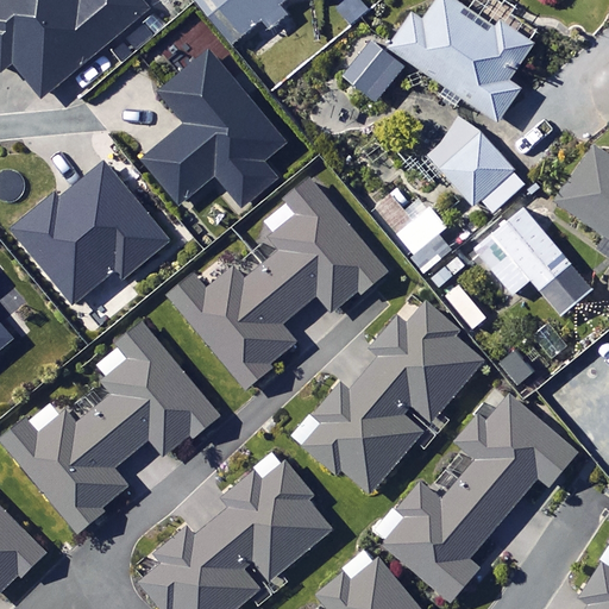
[(0,0),(0,64),(10,76),(19,68),(48,101),(151,14),(139,0),(0,0)]
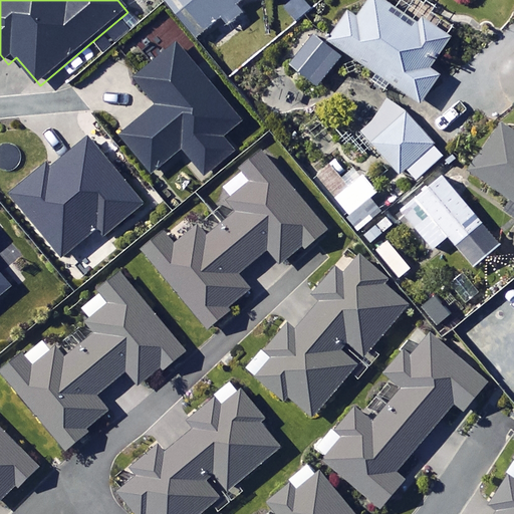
[(245,0),(174,0),(205,35),(221,22),(228,30),(243,17),(236,8),(245,0)]
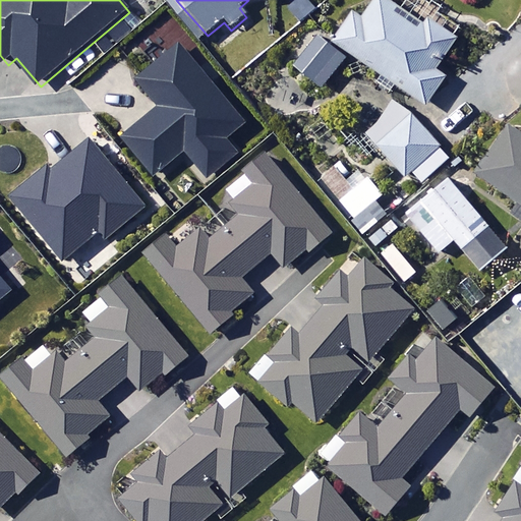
[(413,0),(405,13),(386,0),(375,0),(363,18),(355,12),(335,42),(427,106),(448,76),(437,69),(462,33),(413,0)]
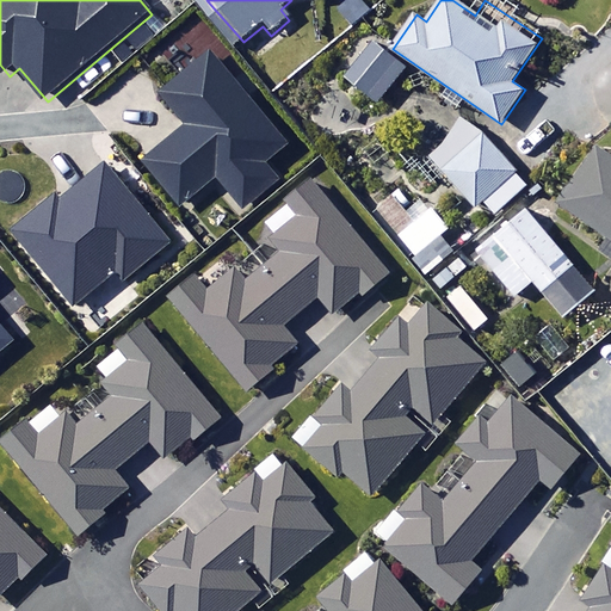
[(406,68),(370,42),(344,78),(380,104),(406,68)]
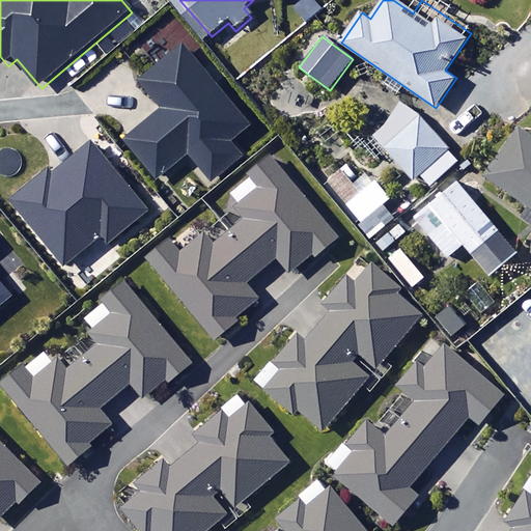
[(182,46),(141,80),(165,110),(128,141),(161,180),(192,155),(215,182),(242,159),(231,146),(251,130),(182,46)]
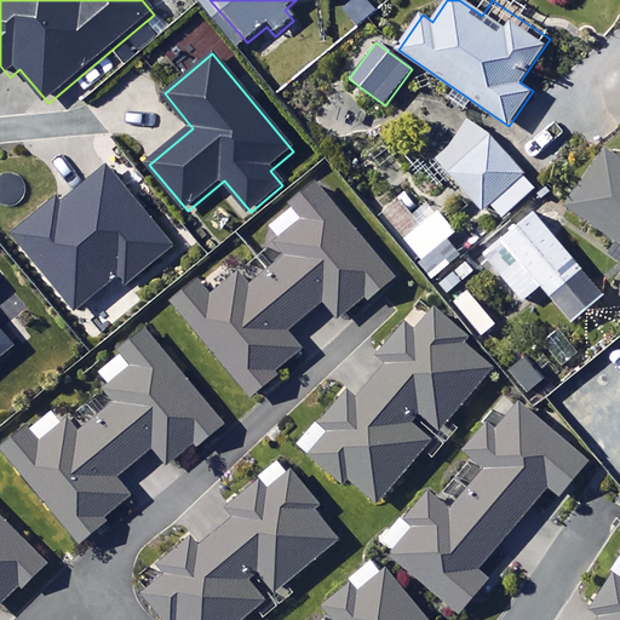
[(436,160),(484,211),(489,206),(503,219),(537,187),(476,122),(436,160)]
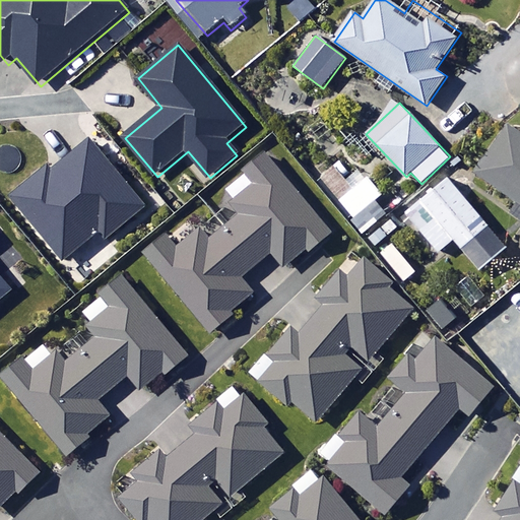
[(519,132),(510,125),(475,173),(519,204),(519,132)]
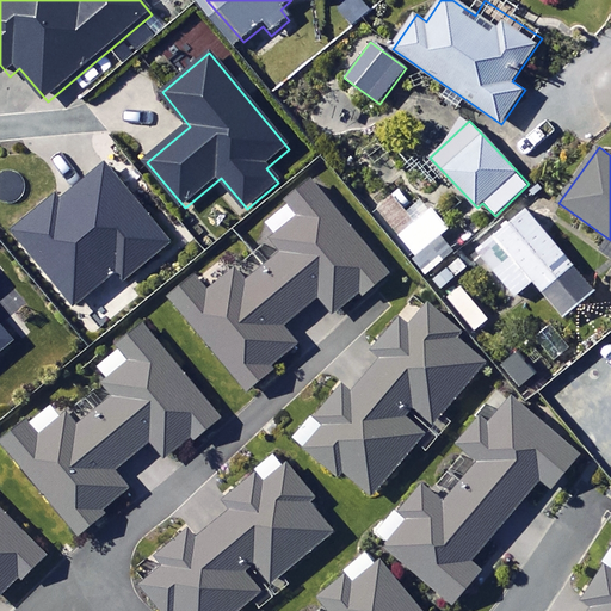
[(172,247),(106,167),(62,203),(57,197),(16,232),(76,306),(116,272),(127,285),(172,247)]
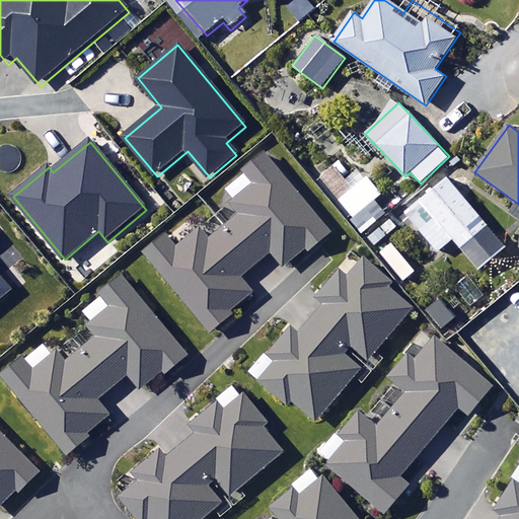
[(273,253),(285,270),(307,252),(310,255),(331,237),(266,156),(221,192),(241,217),(210,242),(200,230),(176,248),(167,237),(145,255),(209,334),(254,297),(240,280),(273,253)]
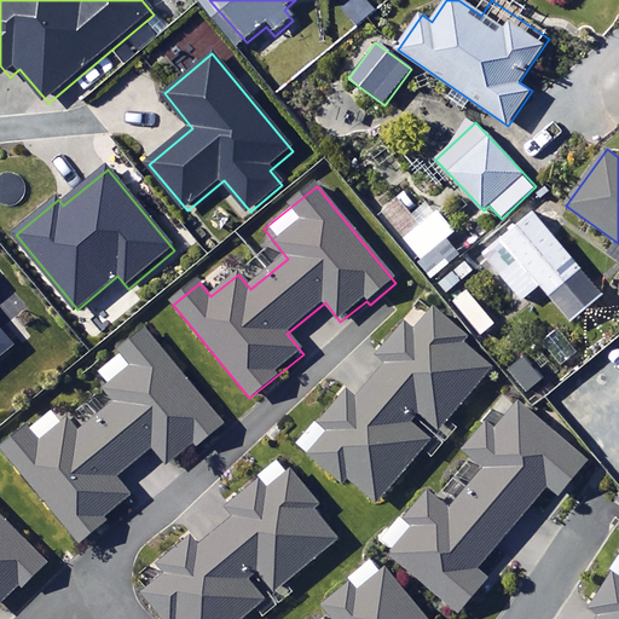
[(572,322),(603,298),(554,236),(562,229),(541,202),(497,237),(519,264),(503,276),(524,301),(543,285),(572,322)]
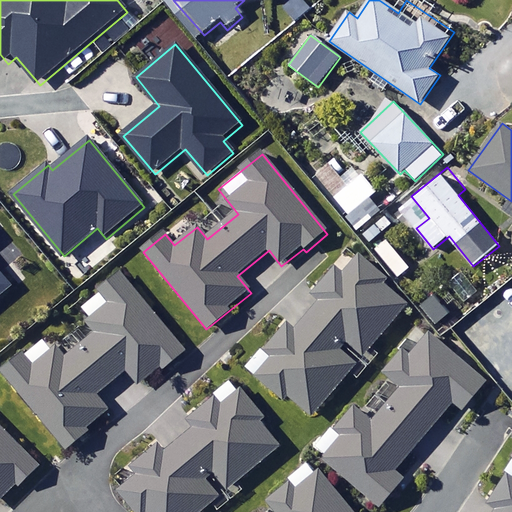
[(377,192),(362,174),(334,199),(350,216),(377,192)]
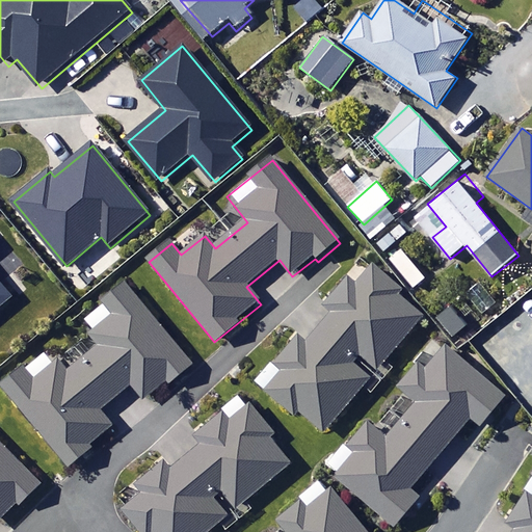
[(358,356),(376,372),(426,315),(374,268),(357,286),(349,278),(324,307),(334,315),(308,344),(302,340),(274,371),(280,375),(267,389),(297,416),(301,411),(323,431),(369,380),(350,365),(358,356)]
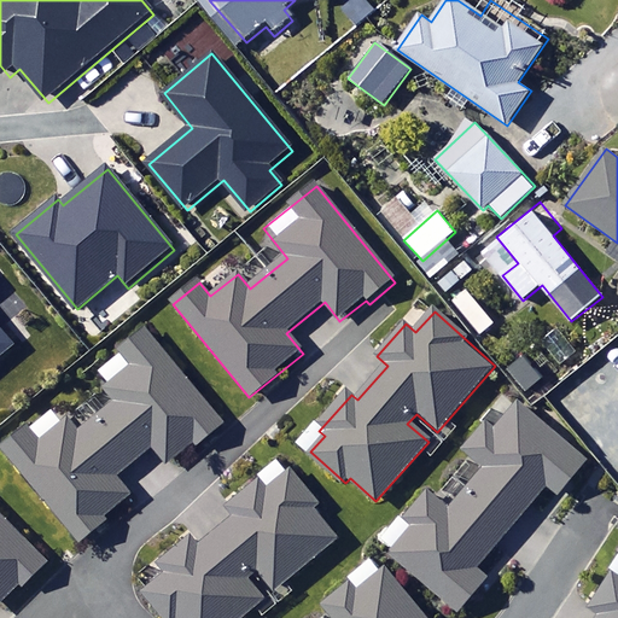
[(0,359),(15,347),(0,328),(0,359)]
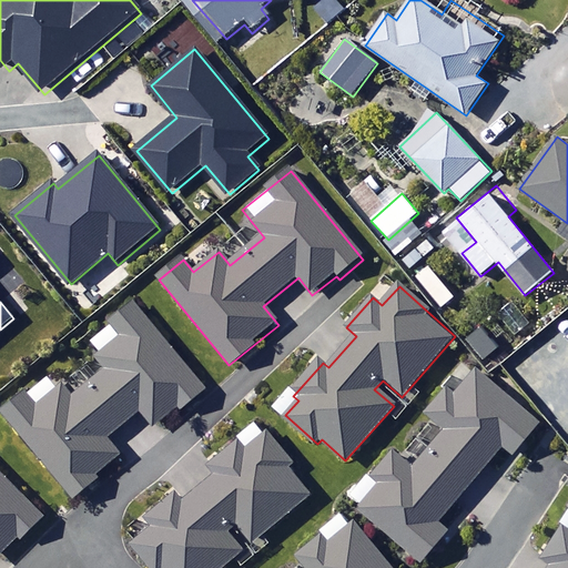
[(202,391),(131,304),(84,343),(108,371),(74,398),(52,373),(3,414),(73,498),(121,458),(107,442),(141,413),(155,429),(202,391)]
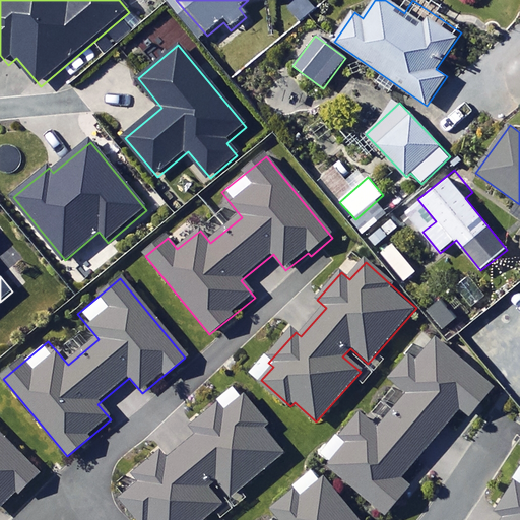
[(495,388),(438,338),(415,364),(408,358),(388,381),(407,397),(378,431),(354,410),(315,456),(385,516),(410,488),(401,479),(461,410),(469,417),(495,388)]
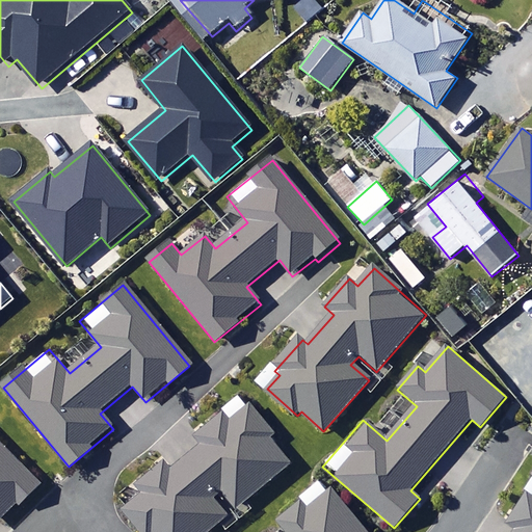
[(228,531),(254,510),(246,501),(293,462),(238,397),(192,435),(202,447),(171,473),(163,463),(138,484),(141,488),(121,507),(141,531),(209,531),(216,527),(220,531),(228,531)]
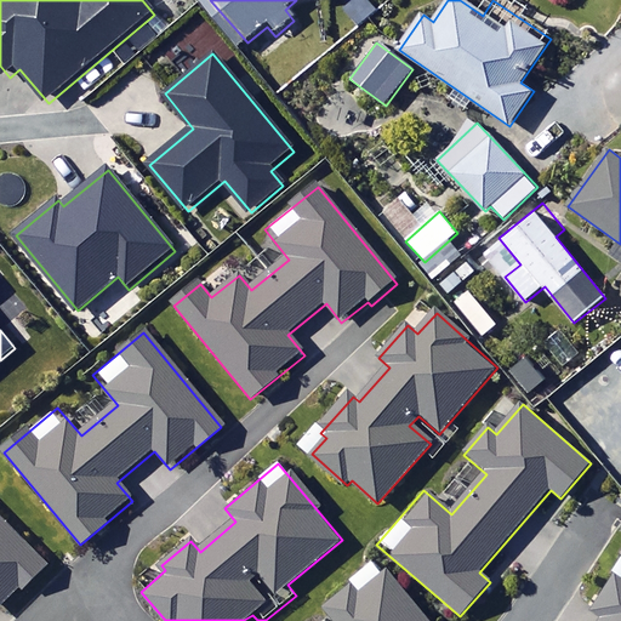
[(0,610),(47,565),(0,517),(0,610)]
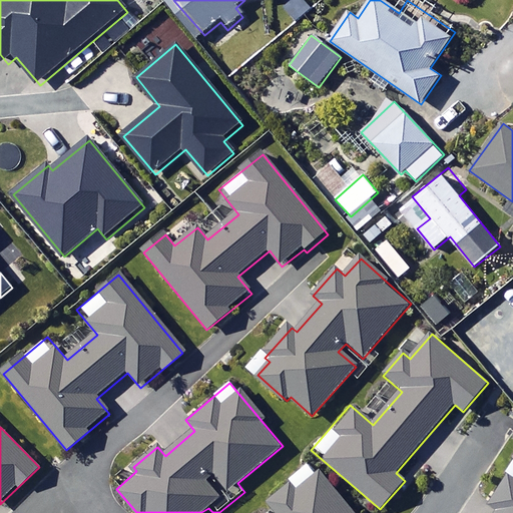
[(353,512),(312,463),(266,502),(276,512),(353,512)]
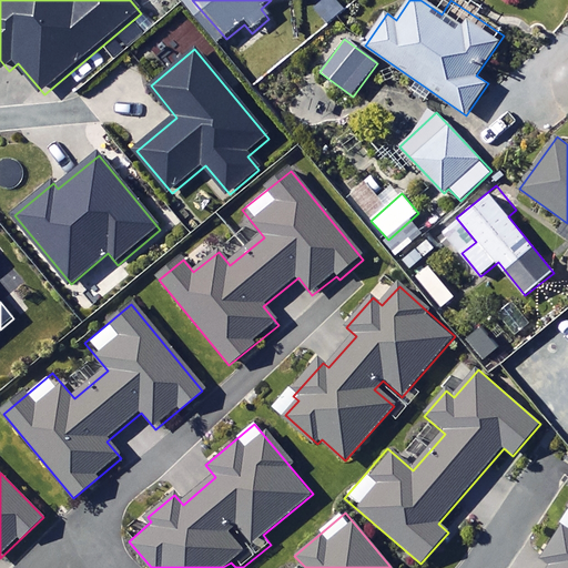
[(567,567),(567,519),(541,561),(550,567),(567,567)]
